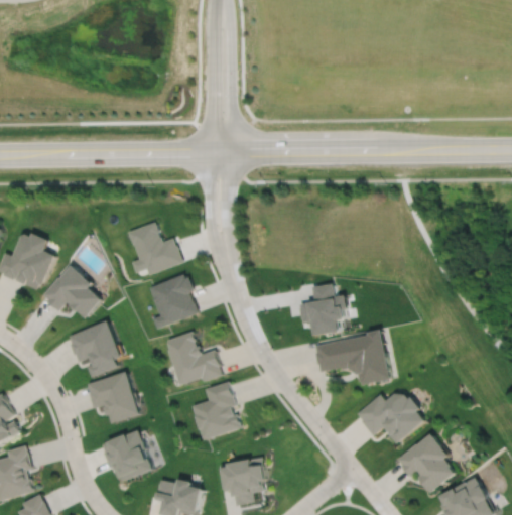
[(126,232),(131,245),(132,245),(137,259),(130,262),(134,273),(145,269),(147,275),(183,262),(177,246),(175,246),(173,239),(162,242),(161,238),(159,239),(157,233),(159,233),(155,222),(126,232)]
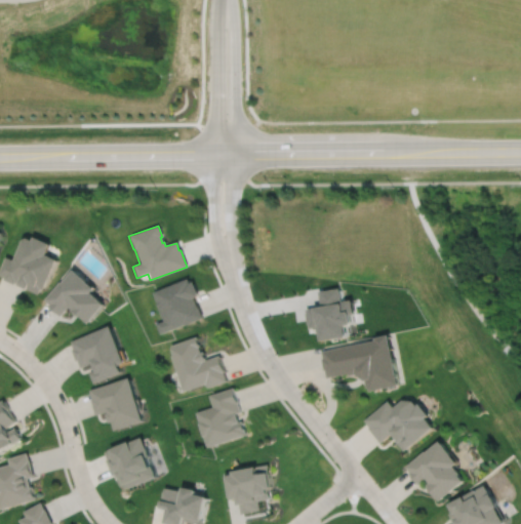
[(3,257),(0,265),(0,278),(2,279),(2,280),(12,285),(13,284),(37,294),(39,289),(42,290),(55,260),(44,255),(48,245),(33,237),(31,241),(25,239),(21,240),(11,260),(3,257)]
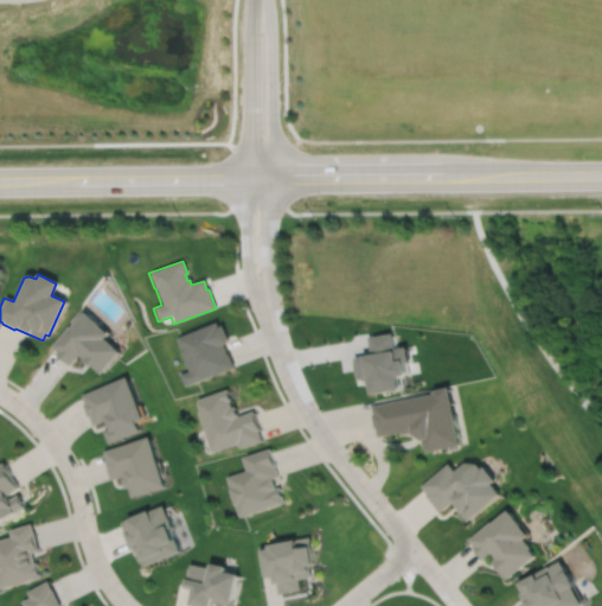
[(83,313),(69,329),(66,326),(49,348),(55,352),(53,353),(68,367),(77,355),(82,358),(81,361),(89,368),(89,367),(100,375),(120,353),(104,340),(108,336),(83,313)]
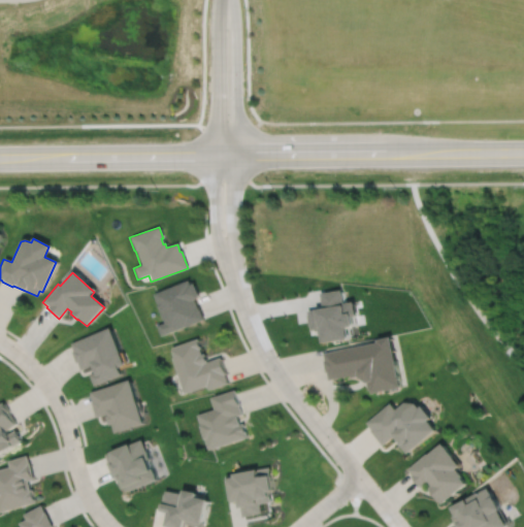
[(152,295),(163,324),(155,327),(159,337),(186,327),(186,328),(203,321),(199,309),(197,309),(194,300),(199,298),(194,284),(190,286),(188,281),(152,295)]
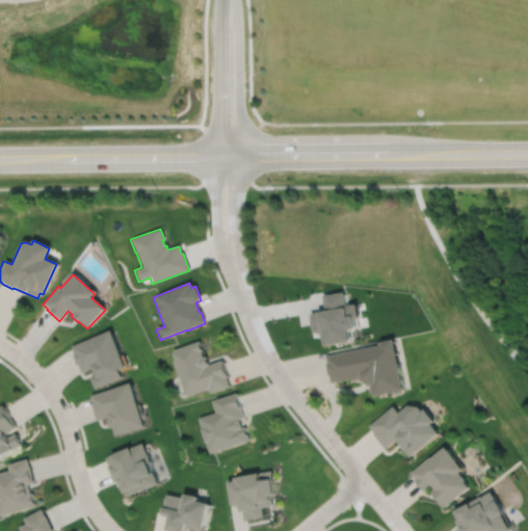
[(322,296),(325,313),(321,313),(321,312),(310,314),(310,318),(309,318),(311,329),(312,329),(313,334),(320,333),(321,340),(324,339),(326,347),(351,343),(350,332),(357,330),(355,321),(359,320),(355,306),(346,307),(344,293),(322,296)]
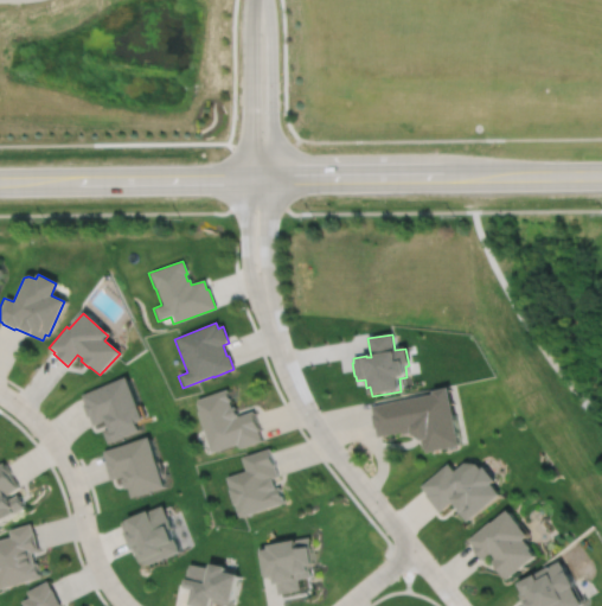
[(81,396),(84,406),(83,406),(88,418),(89,418),(93,426),(106,421),(109,431),(103,433),(108,445),(140,432),(136,425),(142,422),(126,378),(81,396)]
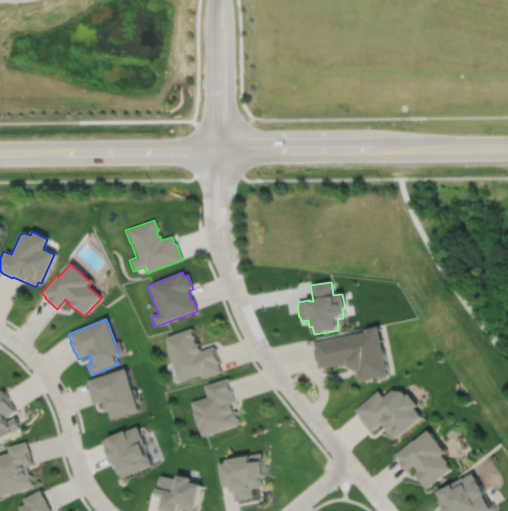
[(312,344),(314,351),(313,351),(315,362),(316,362),(317,369),(338,365),(338,367),(346,366),(346,367),(355,373),(356,379),(358,379),(359,383),(388,377),(378,328),(365,331),(365,334),(312,344)]
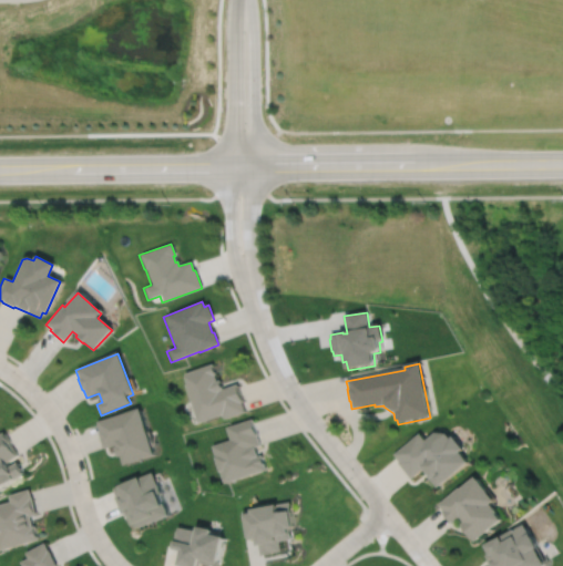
[(182,374),(186,384),(183,386),(196,424),(222,415),(224,420),(244,413),(241,403),(242,403),(236,386),(223,390),(219,381),(215,382),(213,376),(215,376),(211,364),(182,374)]
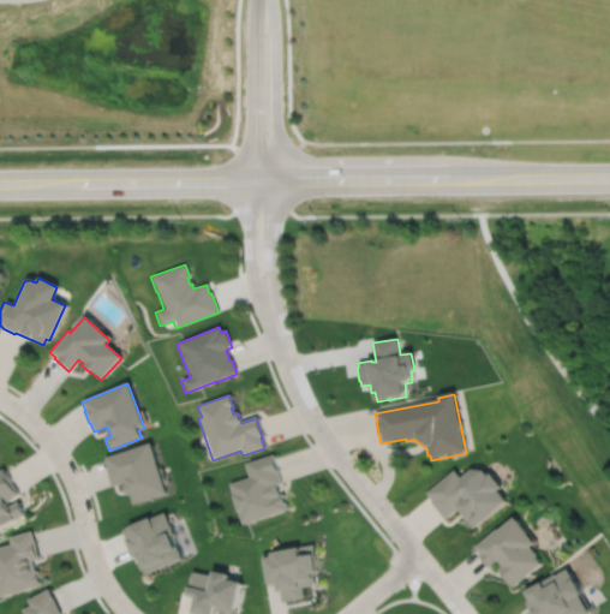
[(105,459),(107,469),(106,469),(112,488),(126,483),(127,486),(125,487),(127,496),(130,496),(133,506),(166,495),(150,445),(105,459)]
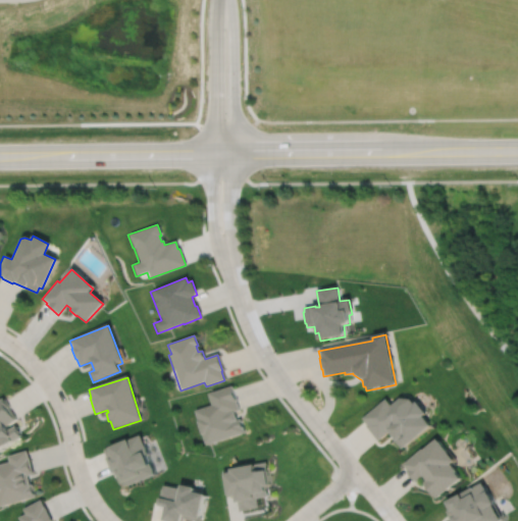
[(207,395),(210,406),(194,412),(205,447),(244,433),(240,420),(237,421),(234,413),(238,412),(236,403),(237,403),(231,386),(207,395)]
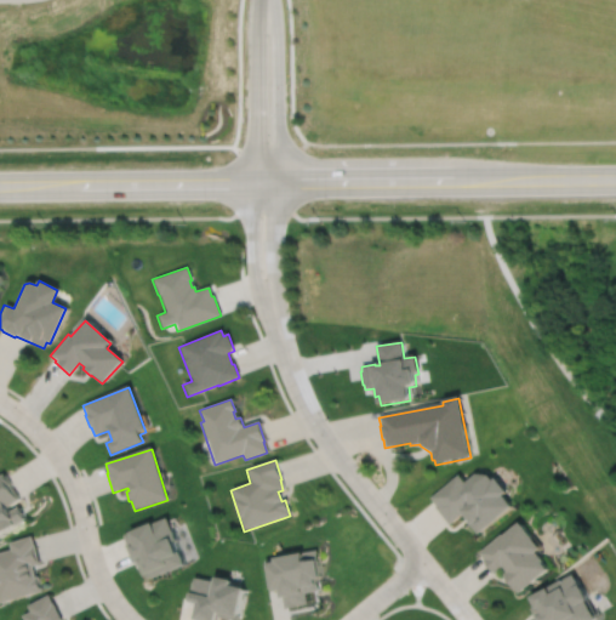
[(1,475),(0,476),(0,541),(18,528),(17,527),(26,522),(21,515),(22,513),(18,508),(10,513),(7,508),(18,501),(9,487),(10,487),(1,475)]
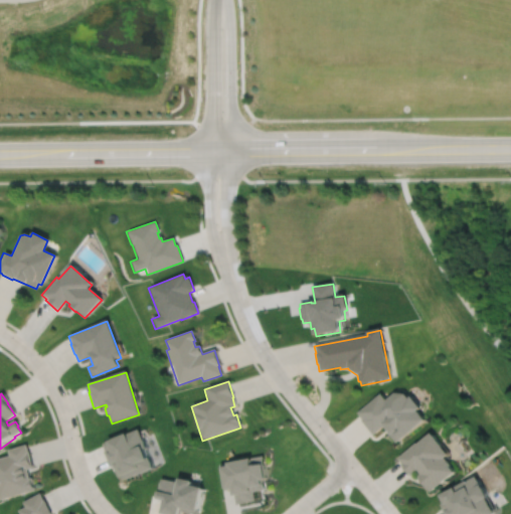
[(379,394),(356,413),(361,419),(360,420),(372,436),(383,426),(389,434),(388,435),(396,444),(424,421),(417,412),(420,409),(411,398),(408,400),(404,395),(394,394),(385,401),(379,394)]
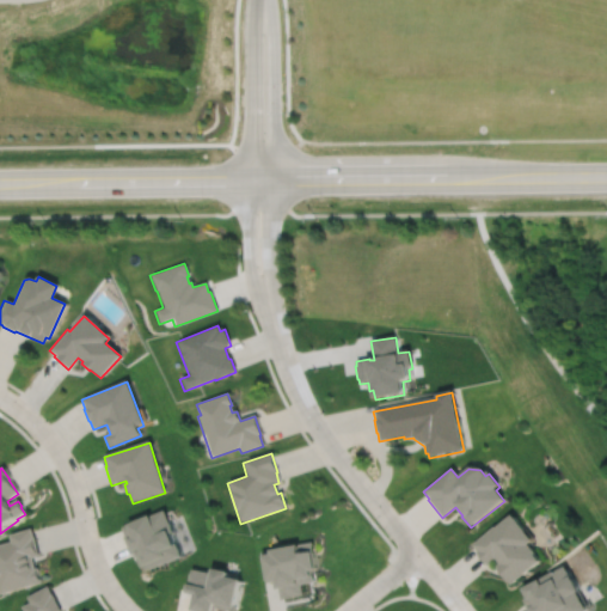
[(122,529),(124,537),(123,538),(128,549),(129,548),(133,557),(136,556),(136,557),(135,557),(140,569),(145,568),(146,573),(182,558),(172,536),(173,536),(164,512),(122,529)]
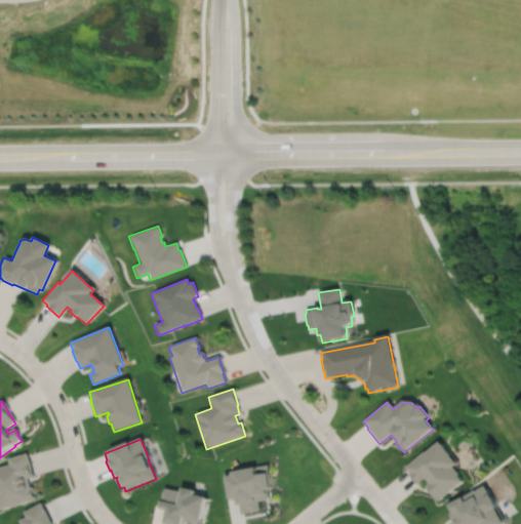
[(405,468),(409,474),(408,475),(418,487),(426,481),(429,485),(427,487),(438,502),(463,483),(458,478),(459,477),(453,469),(457,466),(439,443),(426,454),(424,452),(405,468)]
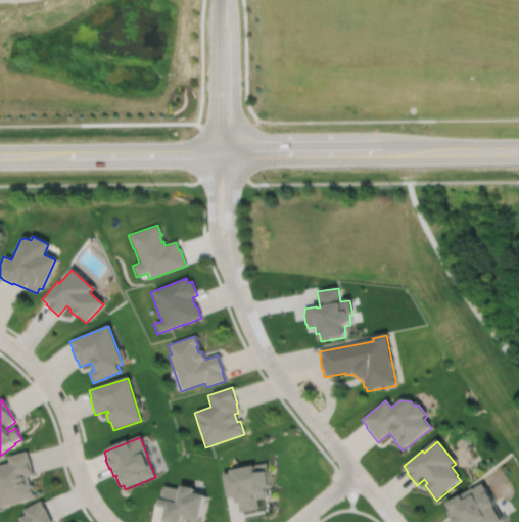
[(0,509),(35,500),(32,486),(29,487),(27,477),(32,476),(28,460),(27,460),(25,453),(6,458),(7,464),(0,465),(0,509)]
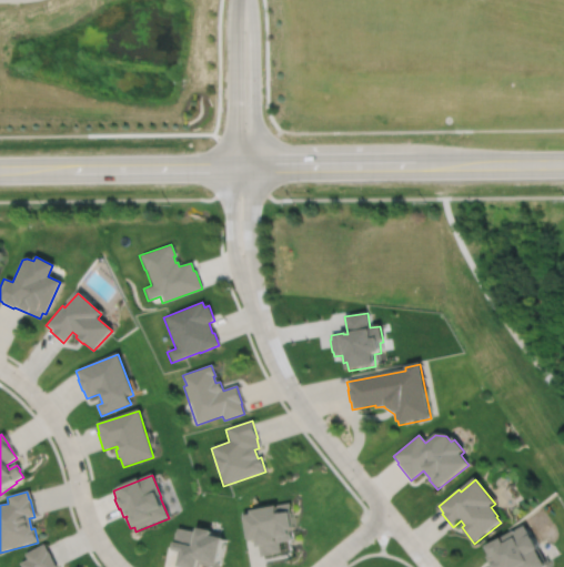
[(241,514),(247,543),(257,540),(260,558),(280,555),(278,538),(279,537),(280,545),(292,543),(292,539),(293,539),(292,533),(295,532),(293,515),(291,515),(290,505),(277,507),(277,509),(253,513),(253,512),(241,514)]
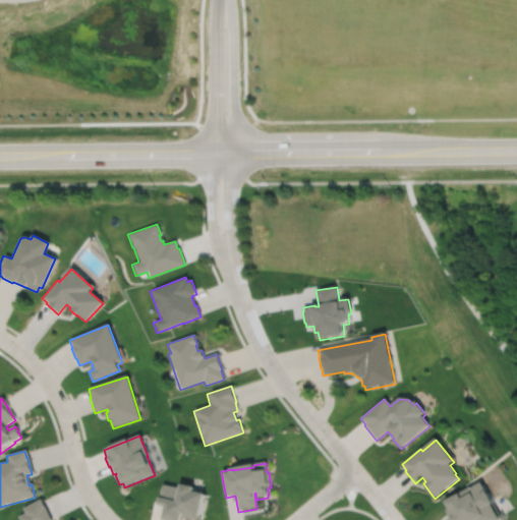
[(454,497),(455,500),(447,504),(450,511),(447,513),(449,516),(447,517),(448,519),(499,519),(493,507),(494,506),(487,493),(486,494),(481,484),(471,489),(470,488),(454,497)]
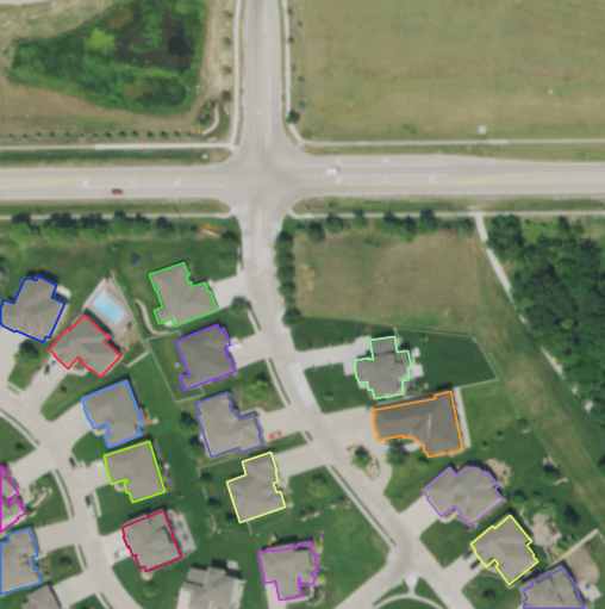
[(189,569),(185,594),(195,596),(192,608),(214,608),(235,608),(242,582),(228,578),(229,573),(213,570),(212,575),(189,569)]
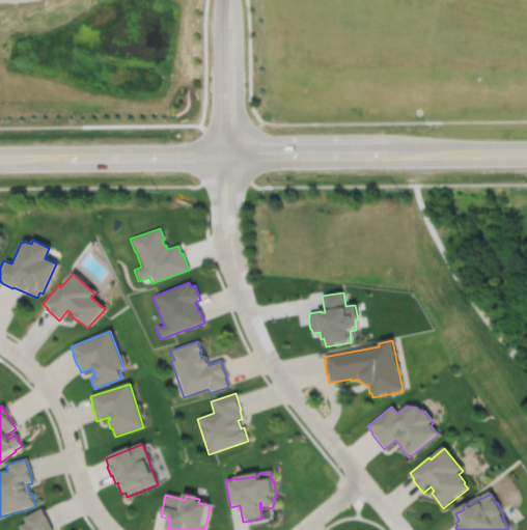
[(51,529),(45,517),(44,518),(40,510),(22,519),(25,524),(18,528),(19,529),(51,529)]
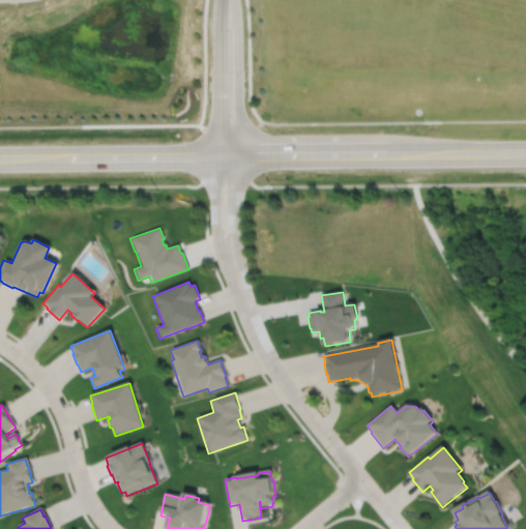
All buildings are outlined.
